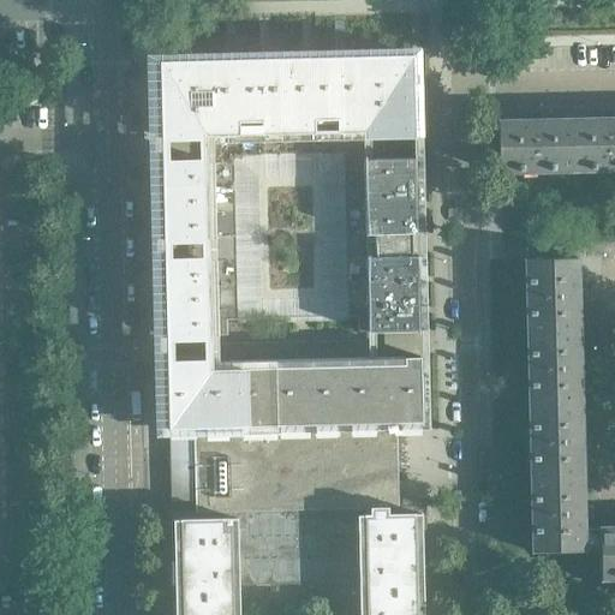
[(415,131),(413,55),(159,61),(161,137),(415,131)]
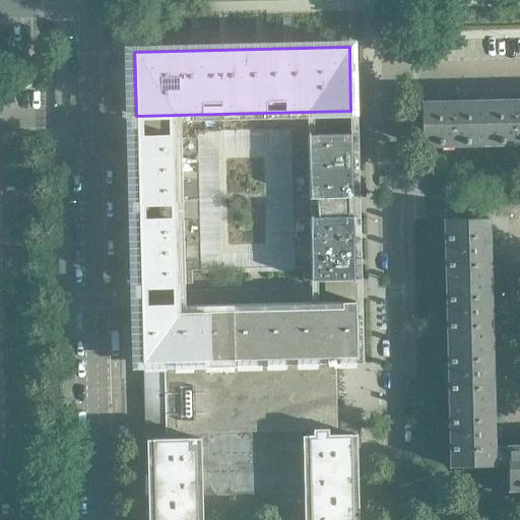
[(519,143),(519,100),(518,95),(509,95),(509,100),(483,101),(484,145),(519,143)]
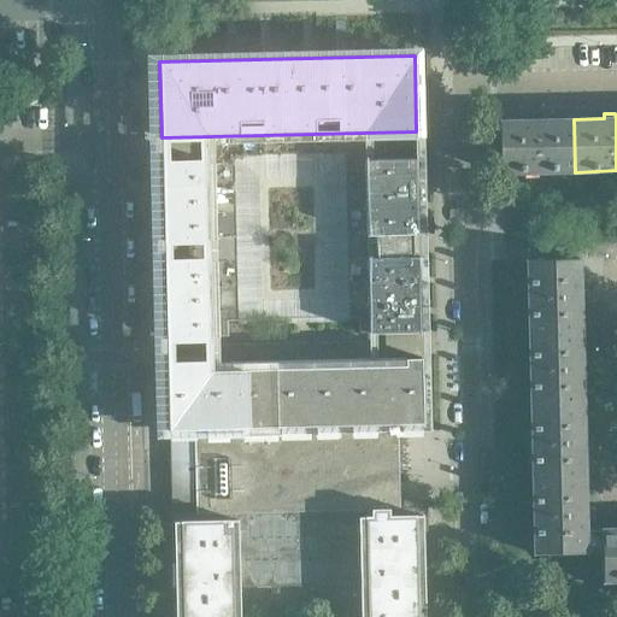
[(575,172),(574,119),(542,121),(542,116),(532,116),(532,121),(500,122),(501,174),(575,172)]
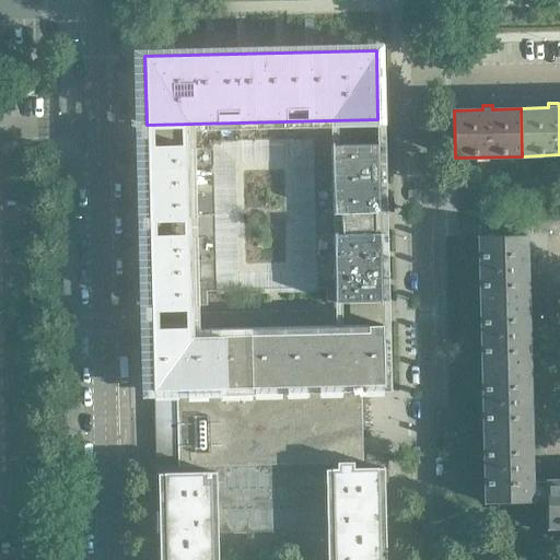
[(375,232),(375,212),(380,212),(378,143),(330,144),(336,303),(383,301),(381,232),(375,232)]
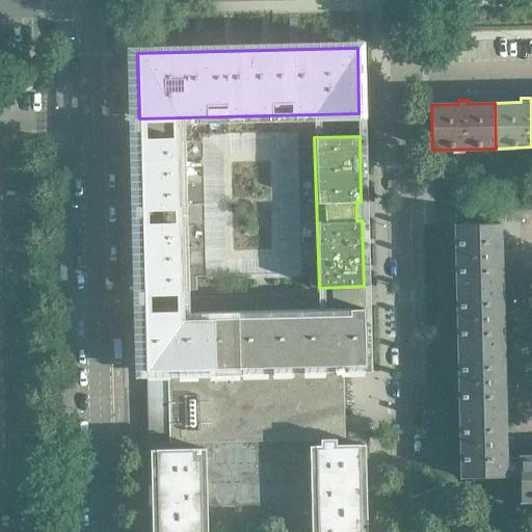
[(188,291),(185,140),(140,141),(141,207),(145,207),(147,225),(142,227),(143,292),(188,291)]
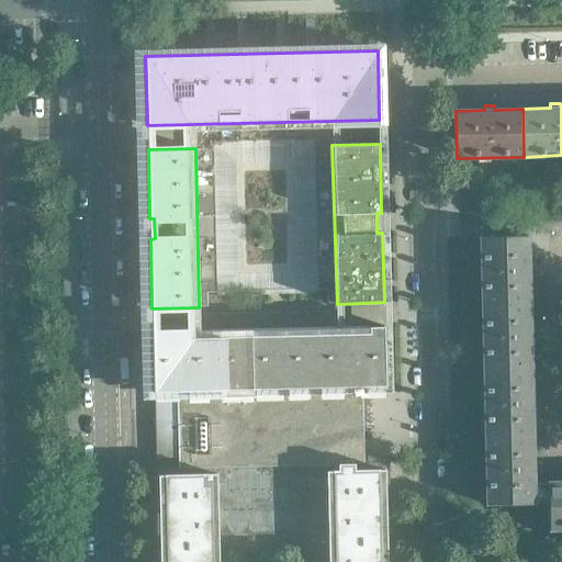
[(534,274),(534,265),(529,265),(528,236),(480,237),(482,304),(530,303),(529,274),(534,274)]
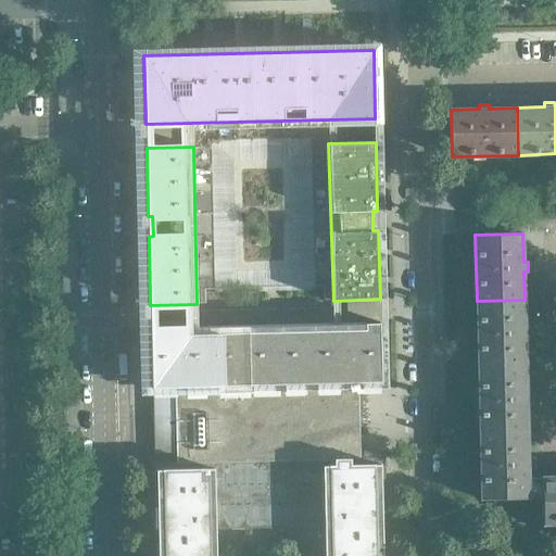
[(529,338),(529,327),(525,327),(525,300),(477,301),(478,366),(526,365),(525,338),(529,338)]
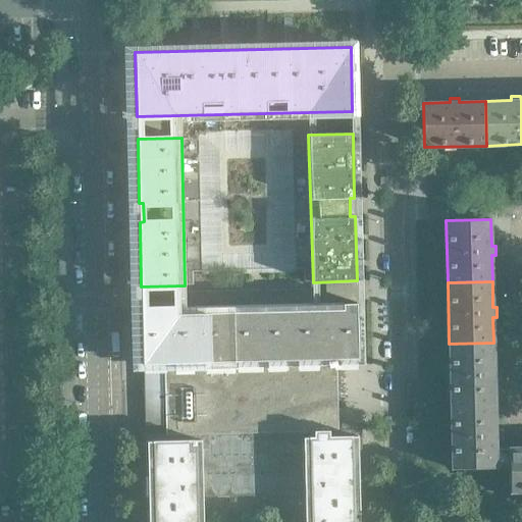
[(336,359),(338,359),(359,359),(357,303),(265,305),(266,330),(285,329),(289,431),(338,430),(336,359)]
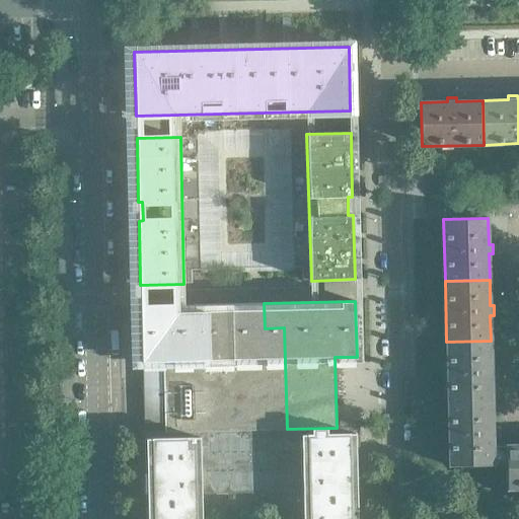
[(265,328),(264,303),(140,306),(142,362),(163,361),(165,438),(171,438),(171,432),(287,429),(284,327),(265,328)]
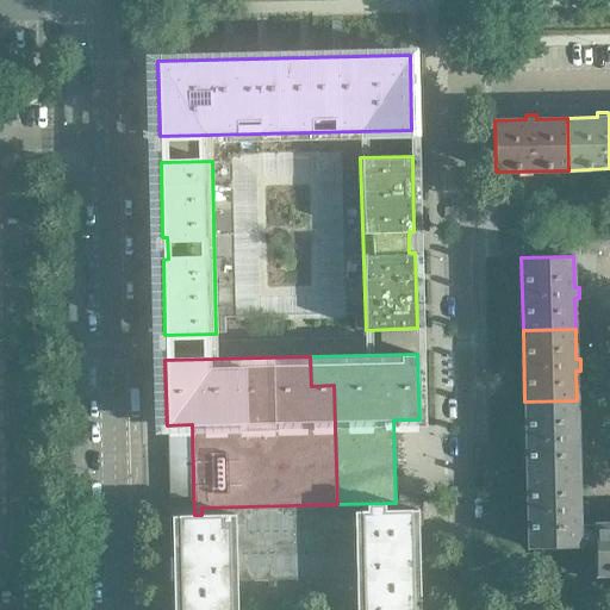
[(583,442),(583,431),(578,431),(577,400),(524,402),(527,474),(578,473),(578,442),(583,442)]
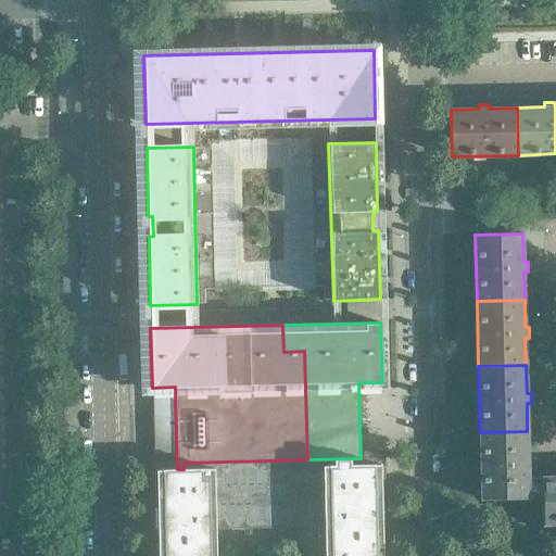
[(532,468),(532,458),(528,458),(527,431),(480,432),(481,498),(529,497),(528,477),(528,468),(532,468)]
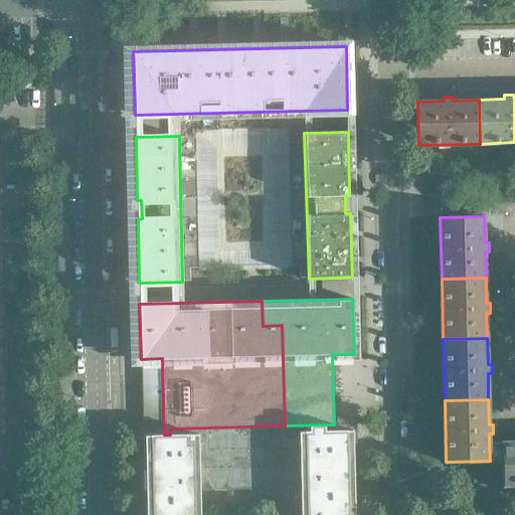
[(361,423),(361,417),(336,417),(337,424),(334,424),(285,425),(170,428),(170,435),(164,435),(151,435),(151,428),(142,428),(143,492),(152,491),(195,490),(306,488),(349,487),(358,486),(356,423),(361,423)]
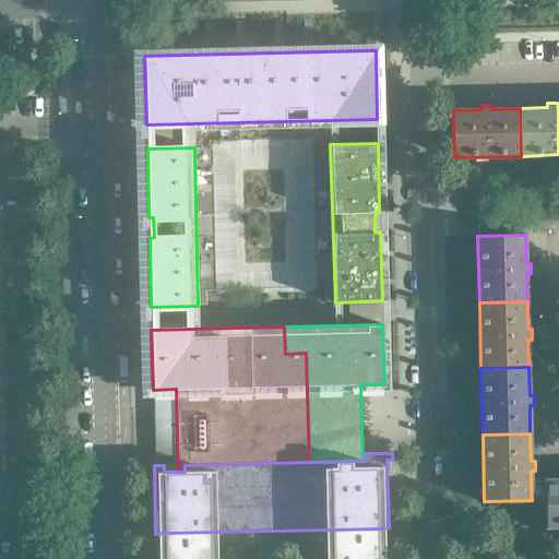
[(558,526),(558,478),(545,479),(546,499),(546,527),(558,526)]
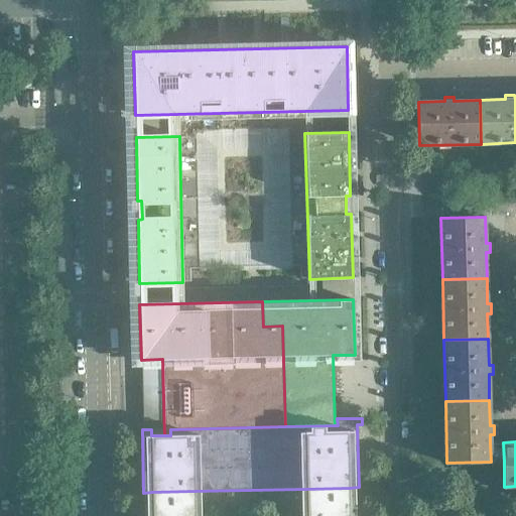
[(504,461),(503,442),(490,442),(491,462),(504,461)]
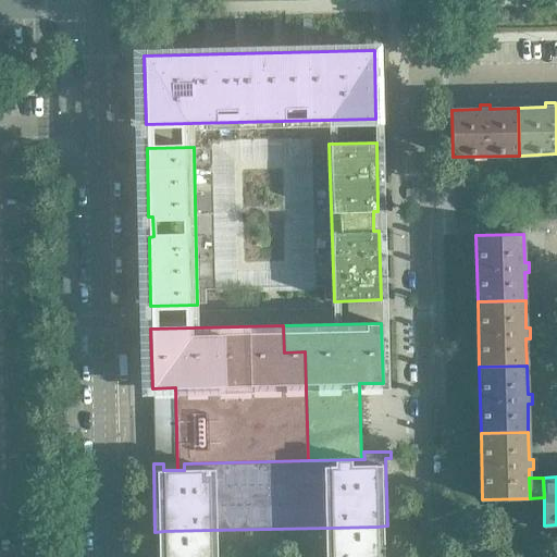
[(378,556),(378,527),(331,528),(331,556),(211,556),(211,530),(164,531),(164,556),(378,556)]
